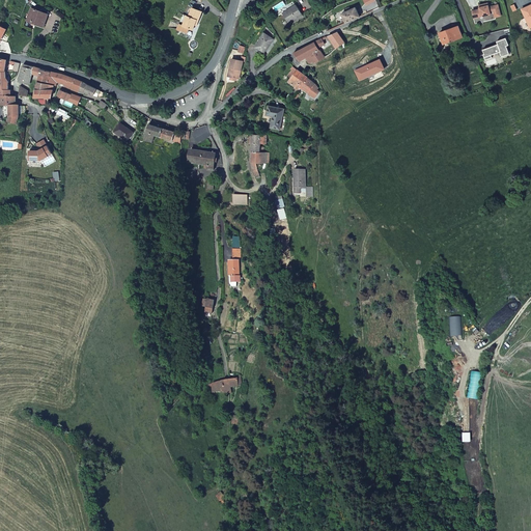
[(479,6),(471,8),(473,16),(490,11),(490,10),(493,9),(494,15),(500,14),(498,2),(492,4),(492,5),(488,5),(488,4),(487,1),(478,2),(479,6)]
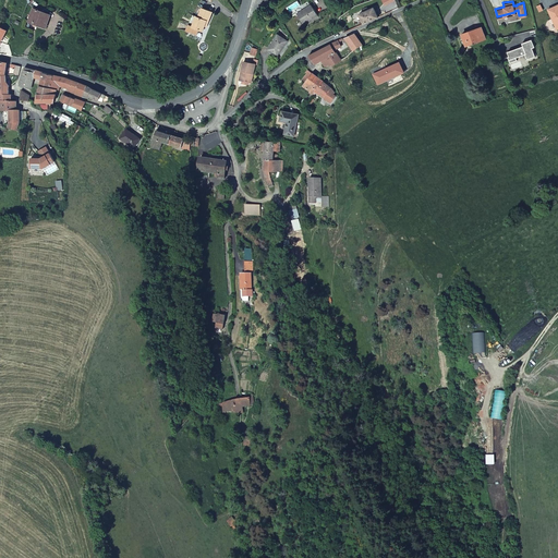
[(557,3),(547,8),(556,27),(557,26),(557,3)]
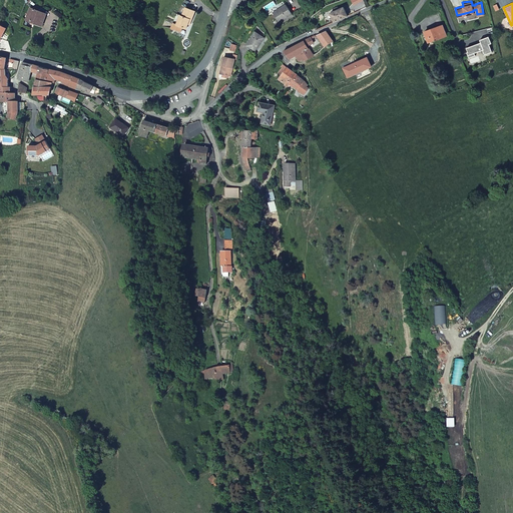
[(275,13),(280,22),(292,14),(287,6),(275,13)]
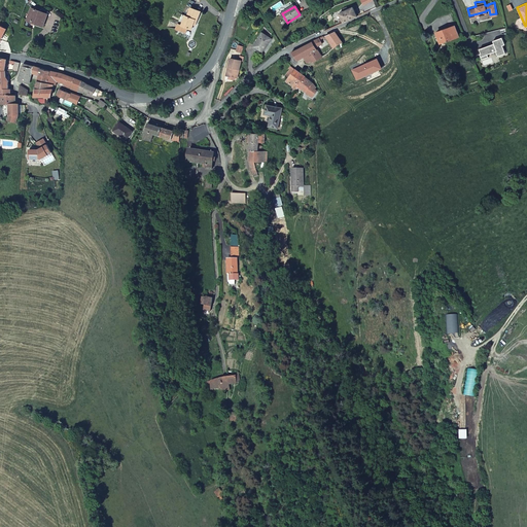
[(46,14),(31,7),(26,20),(41,25),(46,14)]
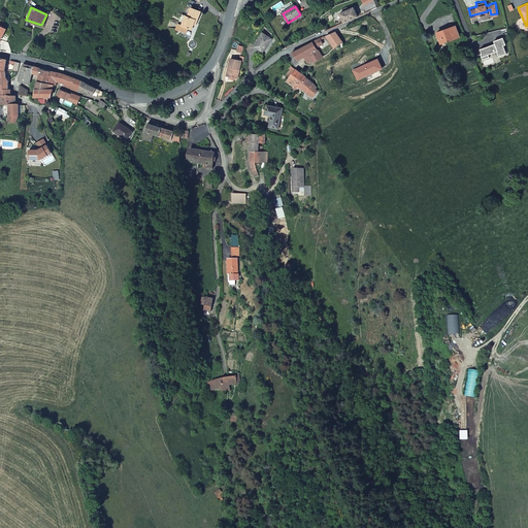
[(339,12),(343,22),(357,15),(353,7),(339,12)]
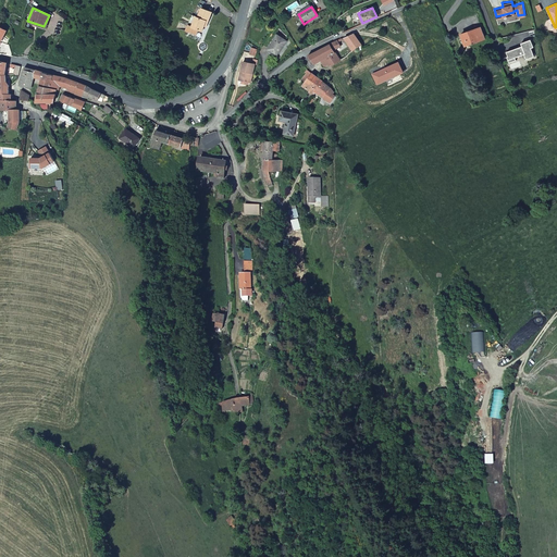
[(200,31),(205,32),(206,27),(207,24),(210,25),(214,14),(203,10),(200,19),(194,16),(190,27),(188,32),(198,36),(200,31)]
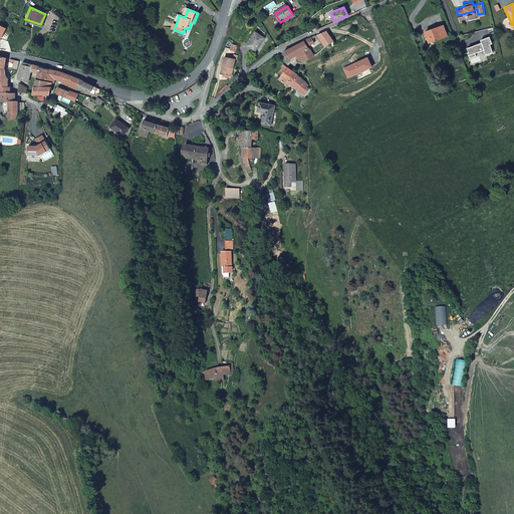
[(428,45),(447,38),(443,27),(425,34),(426,36),(424,36),(428,45)]
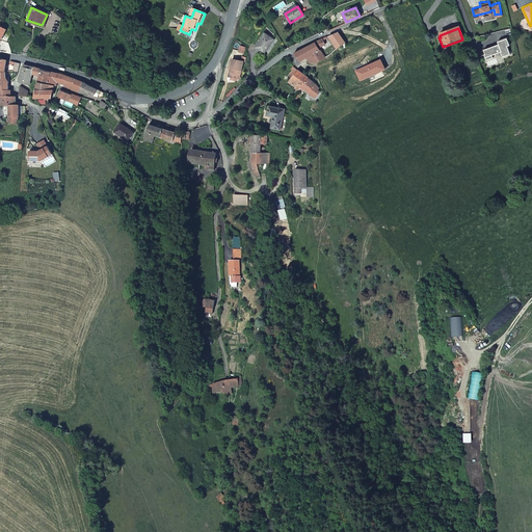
[(345,44),(339,30),(327,36),(328,40),(330,40),(336,48),(345,44)]
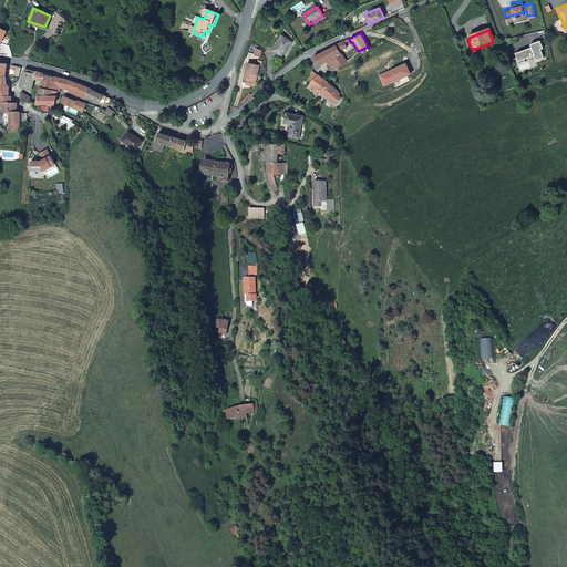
[(285,35),(274,50),(282,57),(294,42),(285,35)]
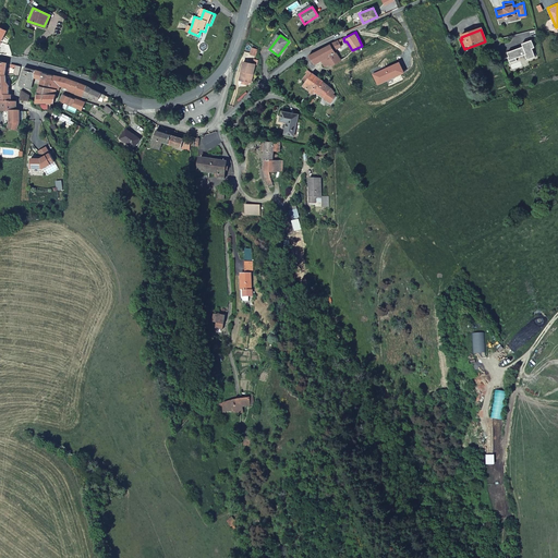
[(507,57),(509,62),(517,60),(516,58),(524,55),(526,59),(534,57),(531,48),(534,47),(531,39),(521,43),(522,46),(507,51),(508,56),(507,57)]
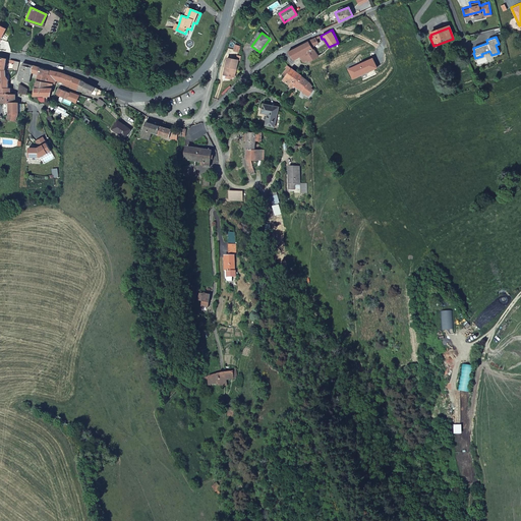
[(314,57),(311,51),(310,51),(309,48),(319,44),(315,38),(306,42),(287,53),(292,61),(300,58),(302,62),(303,62),(304,62),(314,57)]
